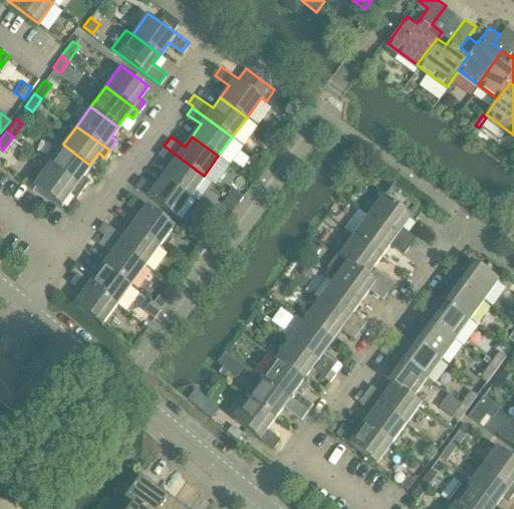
[(49,164),(48,165),(81,189),(88,179),(82,175),(89,165),(63,145),(63,144),(57,140),(42,159),(49,164)]
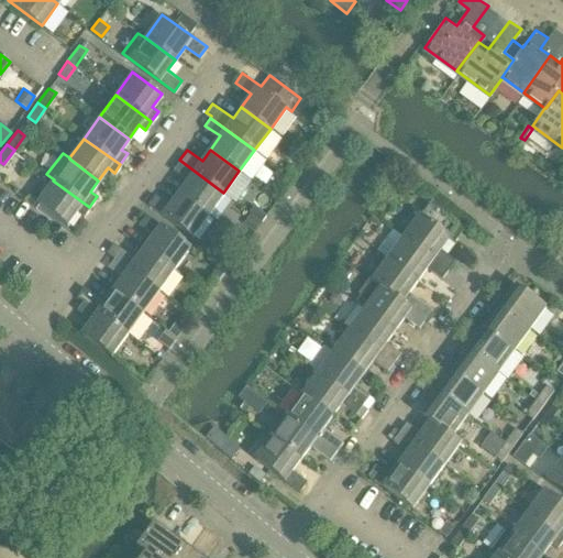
[(179,193),(209,214),(223,193),(179,160),(174,168),(188,179),(179,193)]
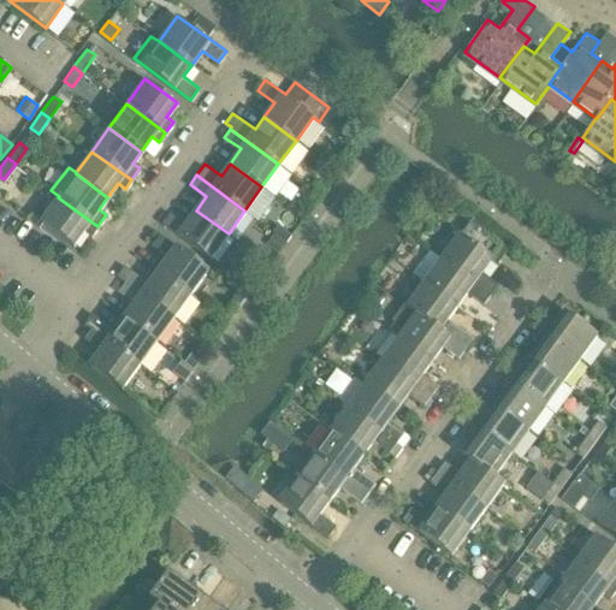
[(326,182),(317,175),(309,184),(319,191),(326,182)]
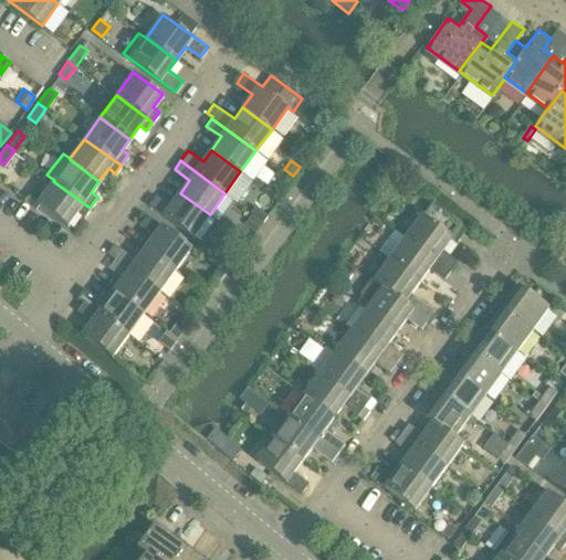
[(53,181),(38,202),(67,224),(77,211),(83,215),(90,208),(53,181)]
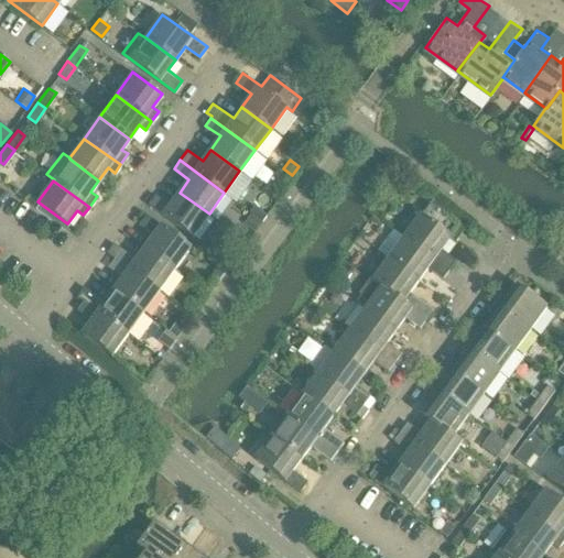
[(209,214),(180,193),(171,204),(155,193),(149,203),(193,234),(209,214)]
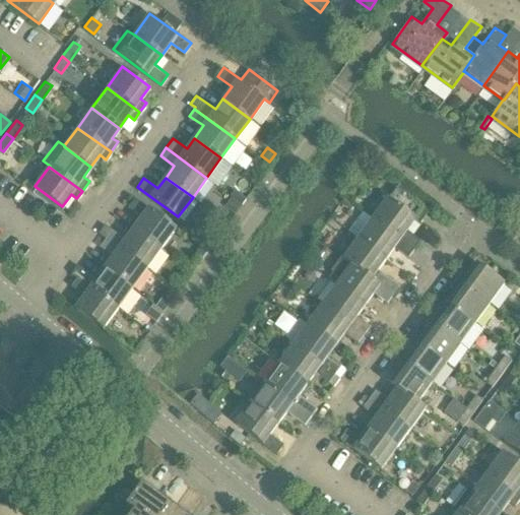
[(373,217),(414,247),(420,238),(406,229),(415,217),(420,221),(431,207),(397,183),(373,217)]
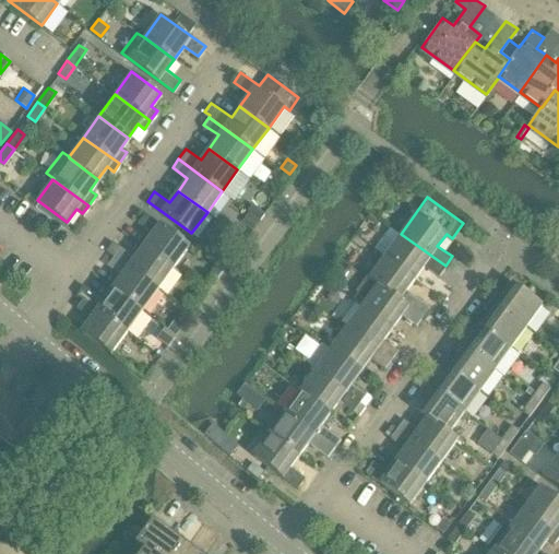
[(251,201),(247,208),(248,209),(259,217),(264,210),(251,201)]
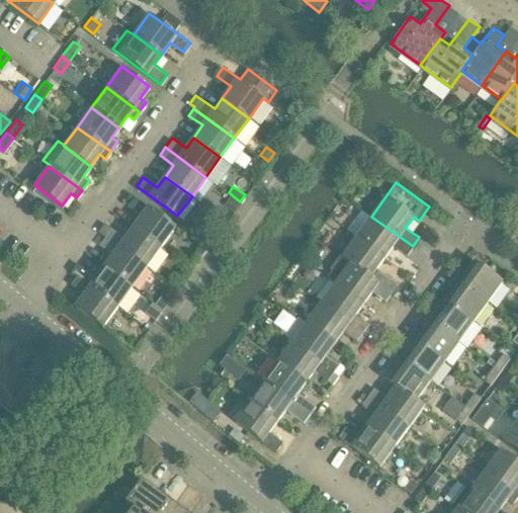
[(230,193),(224,202),(234,210),(240,201),(230,193)]
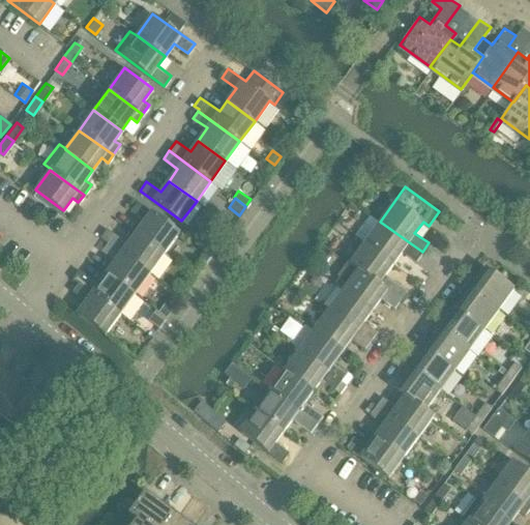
[(145,220),(136,232),(164,252),(179,230),(138,200),(131,209),(145,220)]
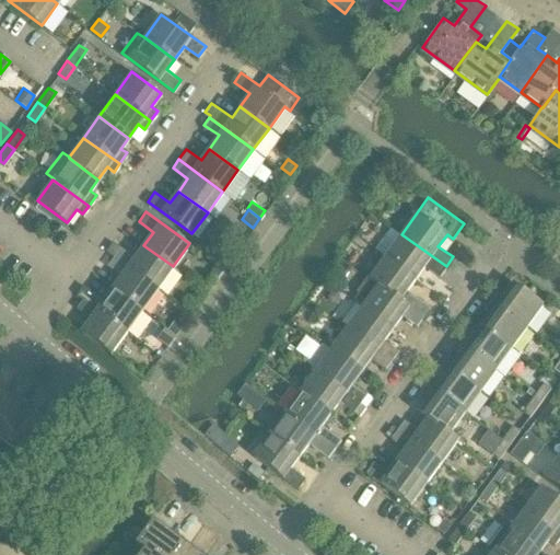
[(386,255),(416,277),(426,264),(440,275),(446,266),(401,234),(386,255)]
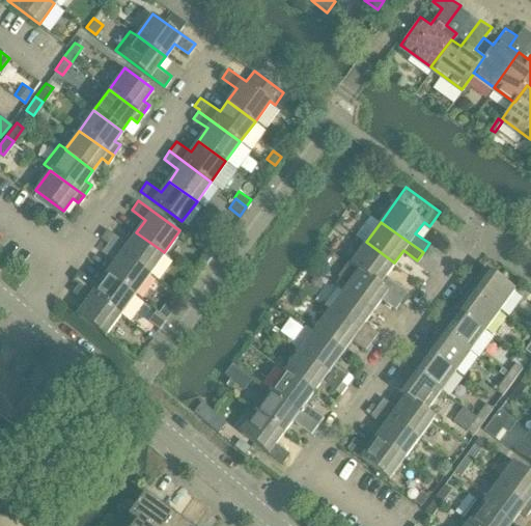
[(526,230),(520,225),(511,236),(522,244),(526,239),(526,230)]
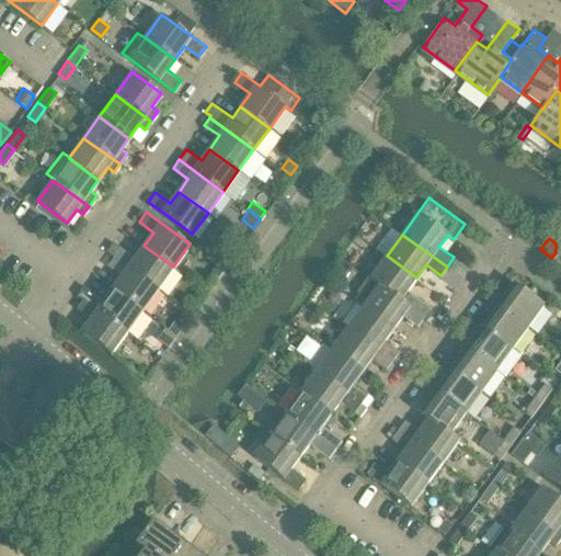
[(114,256),(158,288),(173,267),(144,246),(136,257),(121,246),(114,256)]
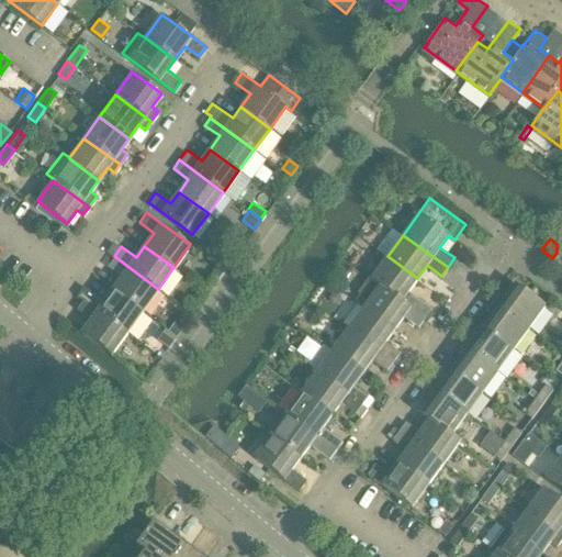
[(158,289),(114,256),(108,265),(123,275),(114,288),(143,310),(158,289)]
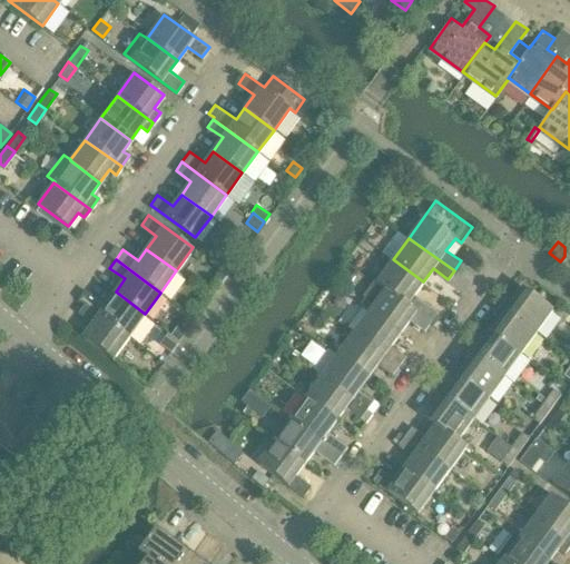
[(423,282),(393,259),(377,280),(431,320),(438,310),(414,294),(423,282)]
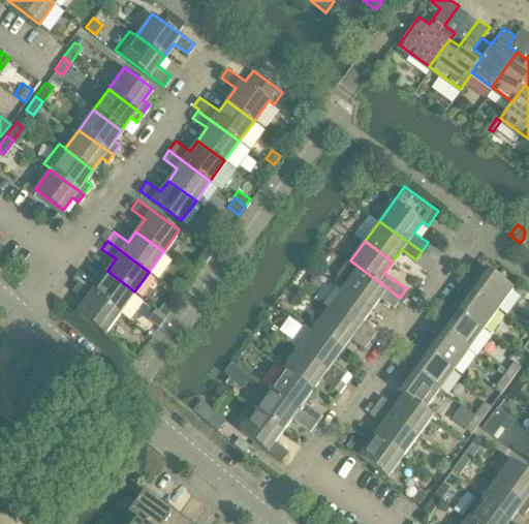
[(211,252),(204,247),(196,256),(204,262),(211,252)]
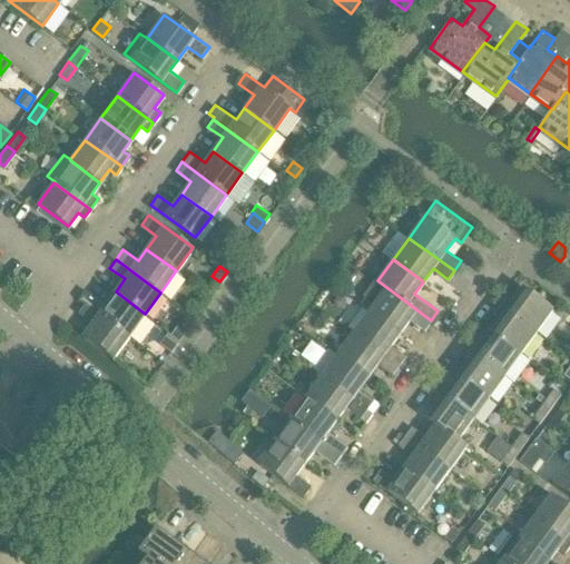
[(370,309),(400,332),(409,319),(424,329),(431,320),(377,280),(377,282),(374,279),(363,295),(366,297),(362,303),(370,309)]
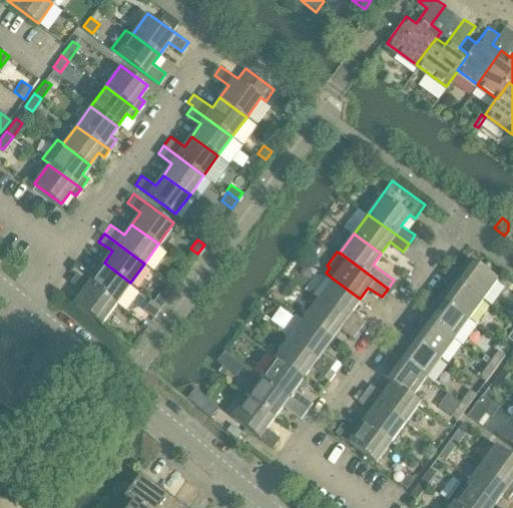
[(450,274),(482,297),(497,277),(471,258),(462,270),(456,266),(450,274)]
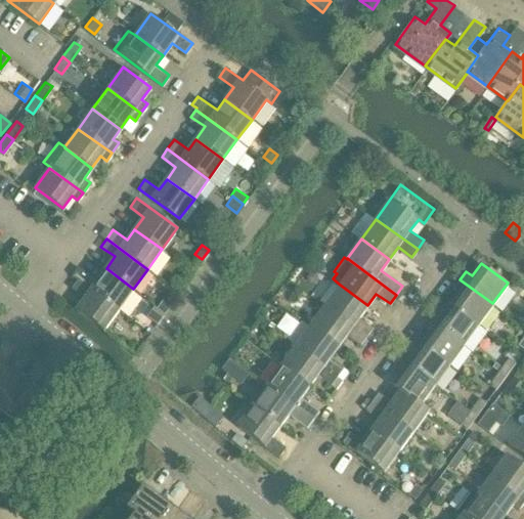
[(133,289),(106,268),(98,279),(79,265),(72,273),(78,278),(77,278),(119,309),(133,289)]
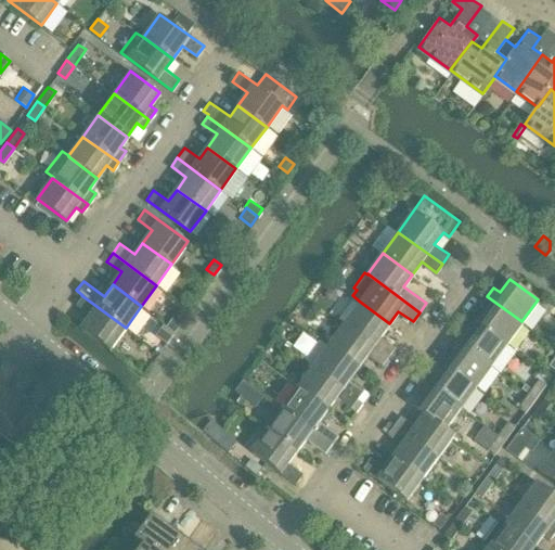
[(126,328),(81,295),(76,304),(91,314),(81,327),(111,348),(126,328)]
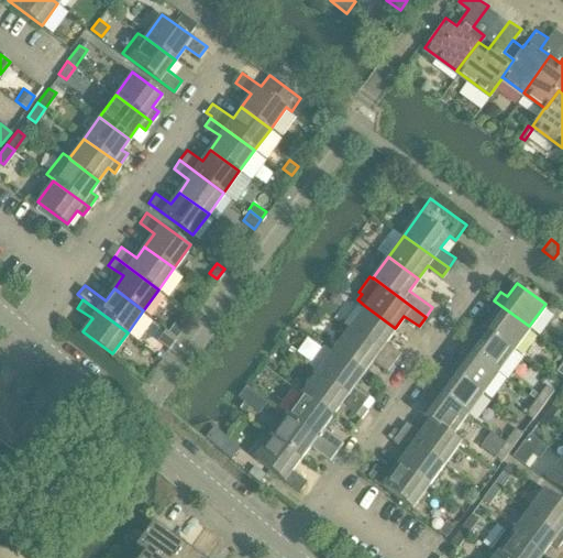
[(484,327),(514,348),(529,326),(494,301),(487,309),(494,314),(484,327)]
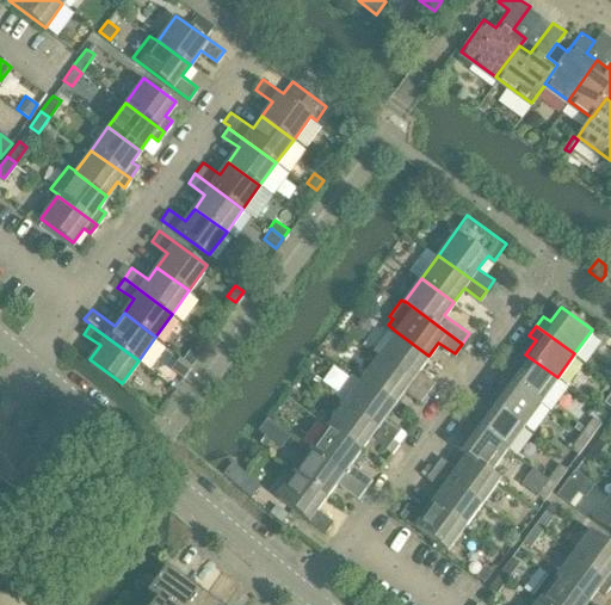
[(380,355),(427,390),(434,380),(419,369),(429,356),(396,332),(380,355)]
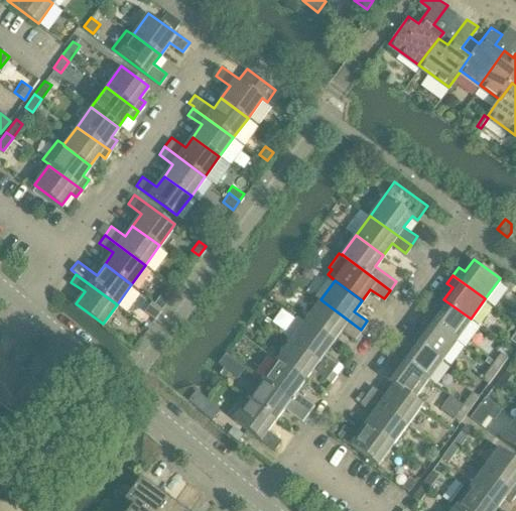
[(160,291),(153,300),(161,306),(168,297),(160,291)]
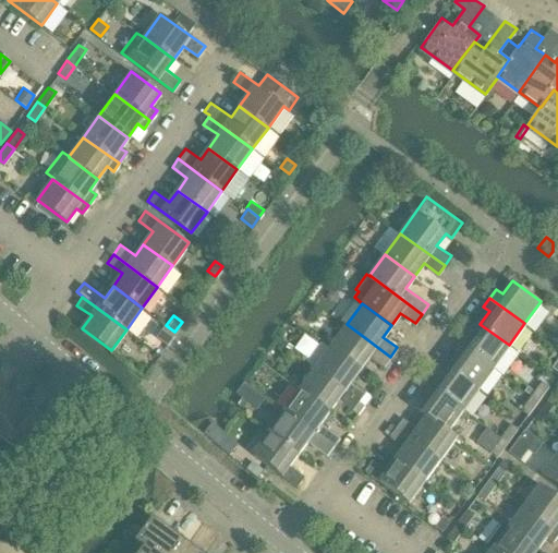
[(390,357),(347,324),(330,346),(331,347),(360,368),(370,355),(384,365),(390,357)]
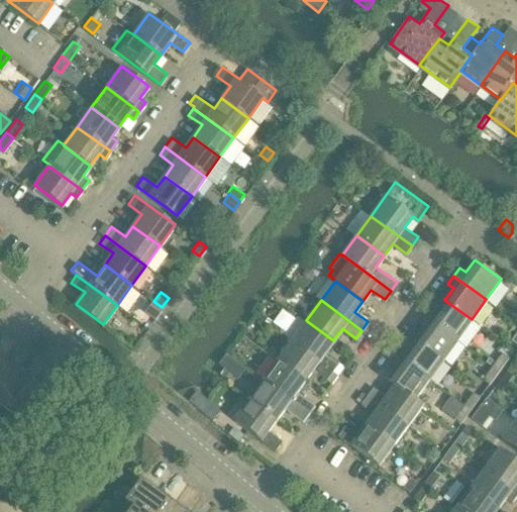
[(424,315),(457,338),(472,319),(444,300),(437,310),(431,306),(424,315)]
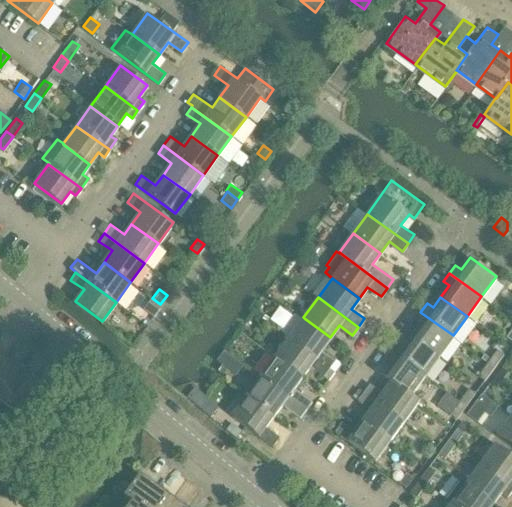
[(282,329),(290,335),(289,337),(329,367),(335,358),(322,348),(330,337),(304,318),(303,317),(303,318),(295,312),(282,329)]
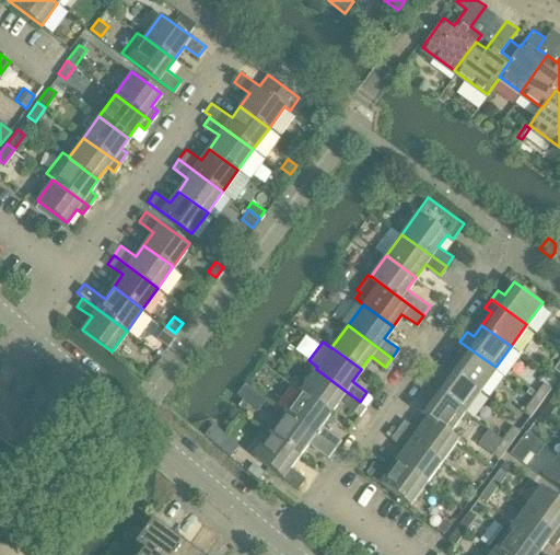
[(451,367),(480,389),(496,367),(459,342),(453,350),(459,355),(451,367)]
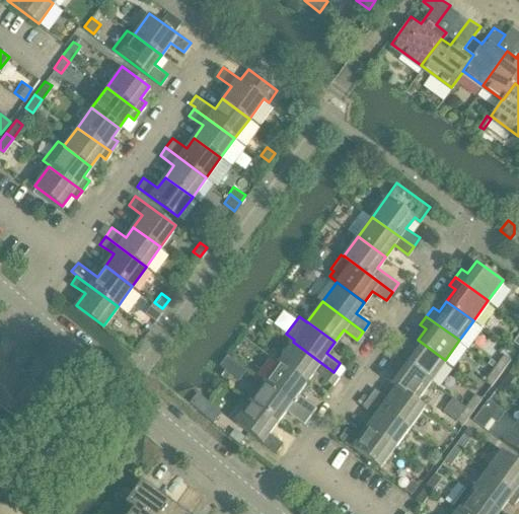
[(397,355),(431,379),(445,360),(418,340),(410,351),(403,347),(397,355)]
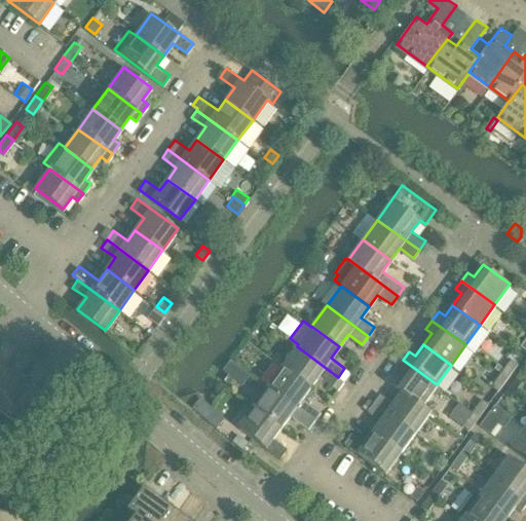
[(282,366),(310,386),(318,375),(333,384),(338,377),(297,346),(282,366)]
